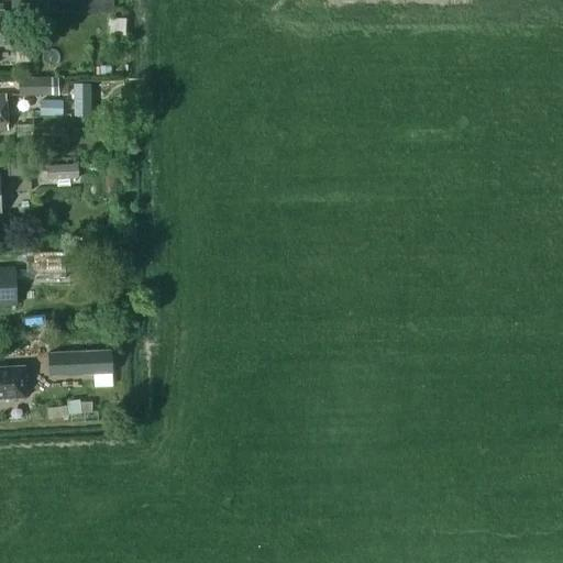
[(91,0),(50,0),(51,11),(92,9),(91,0)]
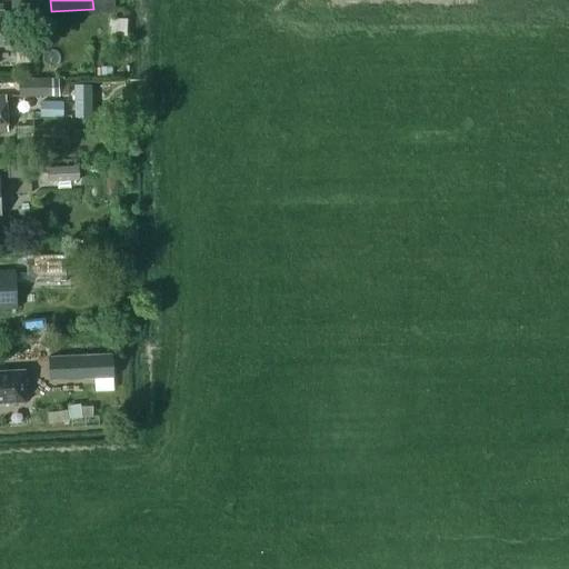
[(30,49),(16,50),(17,62),(30,61),(30,49)]
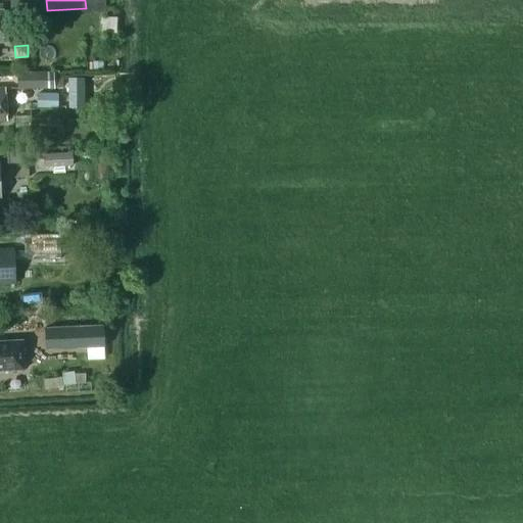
[(103,60),(93,61),(93,69),(104,68),(103,60)]
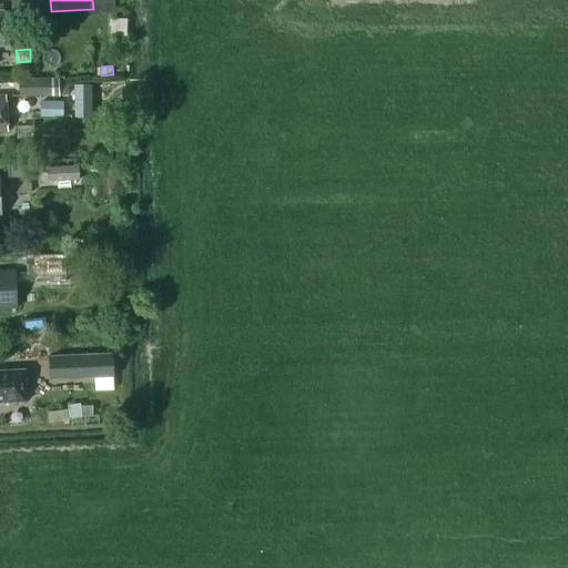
[(59,79),(19,80),(20,99),(59,98),(59,79)]
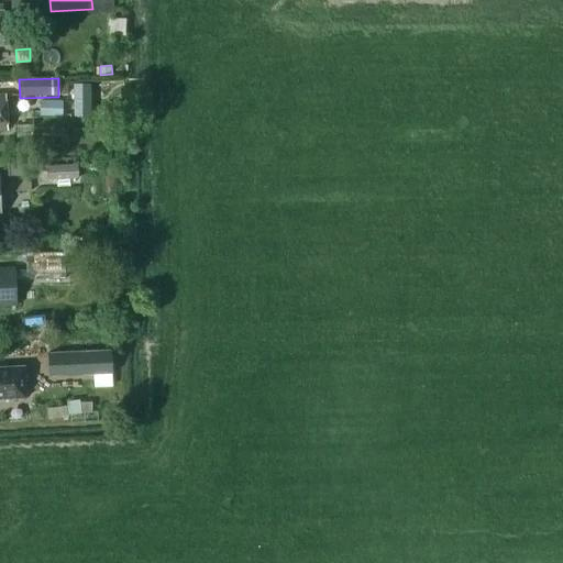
[(90,84),(74,84),(74,116),(90,116),(90,84)]
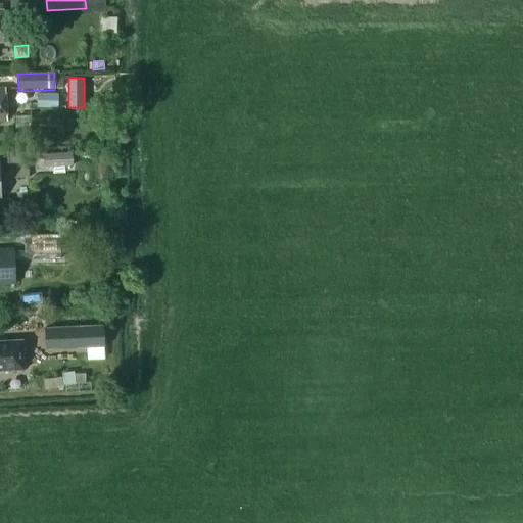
[(38,91),(37,108),(58,109),(59,92),(38,91)]
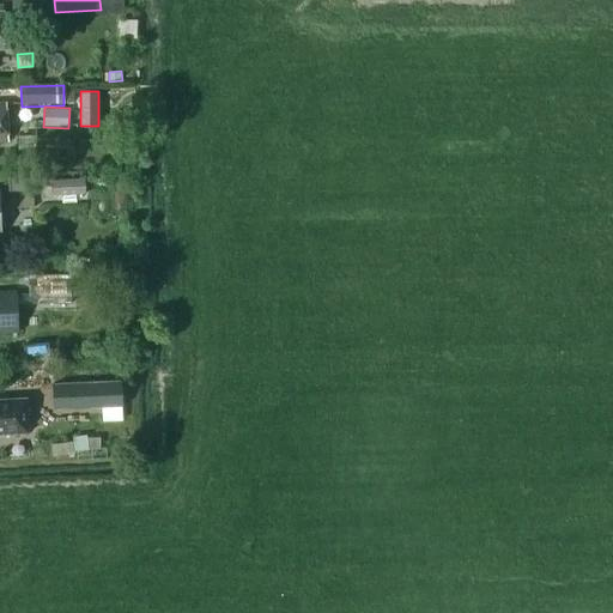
[(32,176),(8,178),(10,210),(35,207),(32,176)]
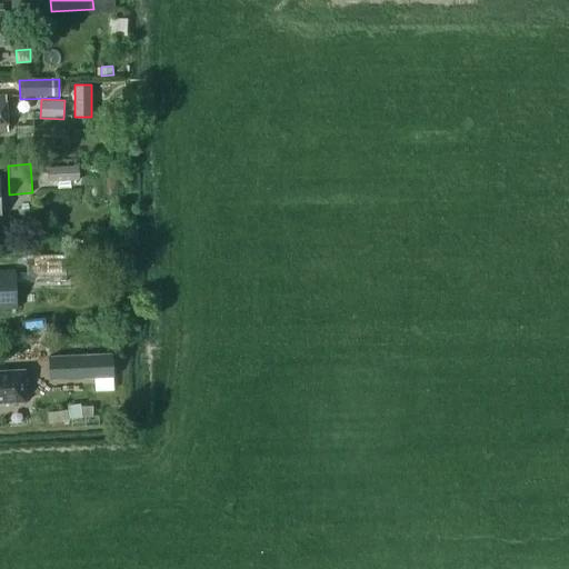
[(79,166),(48,168),(48,182),(58,182),(58,189),(70,188),(70,181),(80,180),(79,166)]
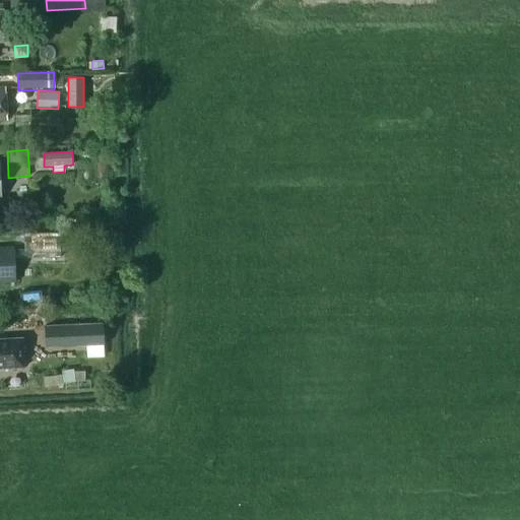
[(52,235),(20,236),(20,253),(52,252),(52,235)]
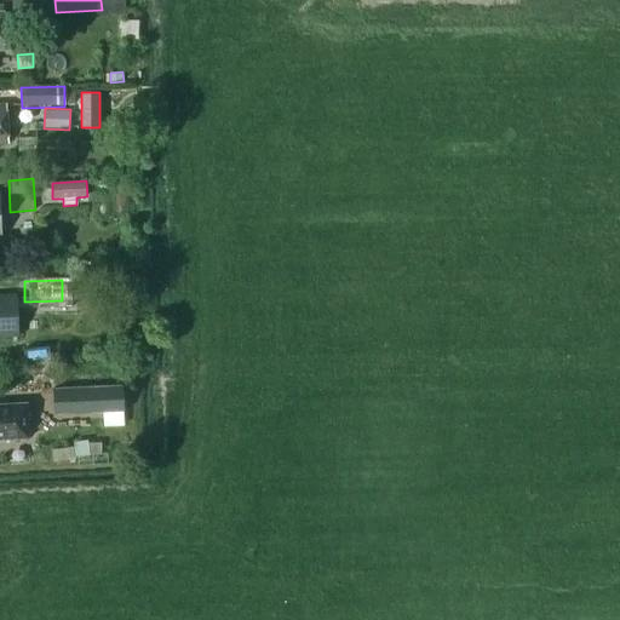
[(0,336),(18,336),(17,294),(0,296),(0,336)]
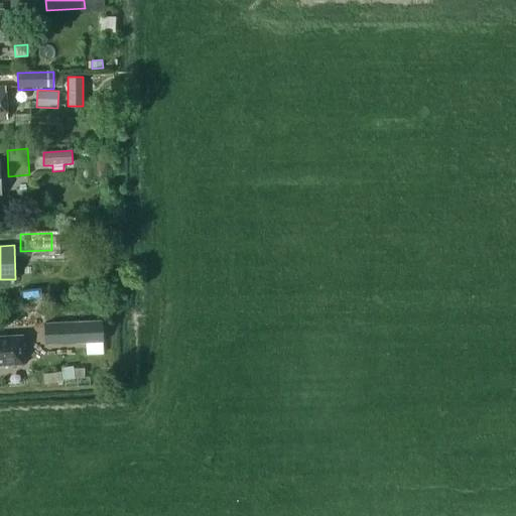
[(46,344),(105,340),(103,317),(44,321),(46,344)]
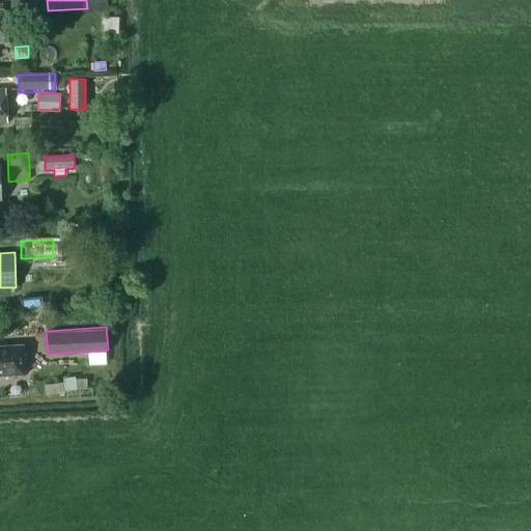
[(0,375),(25,374),(23,345),(0,345),(0,375)]
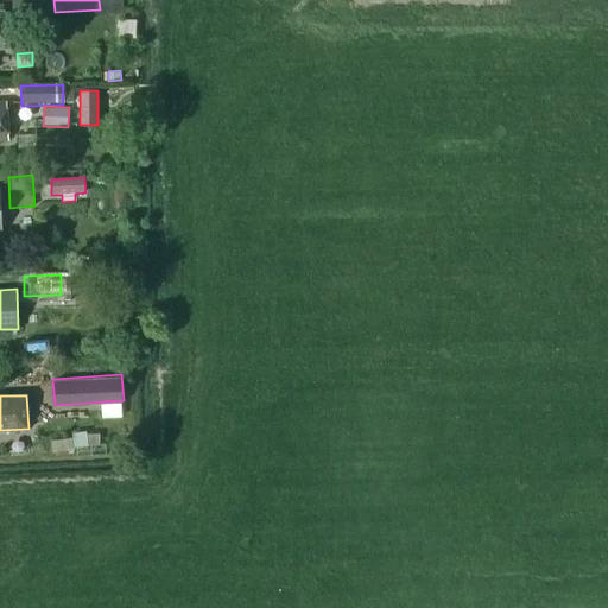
[(88,448),(87,434),(74,435),(75,449),(88,448)]
